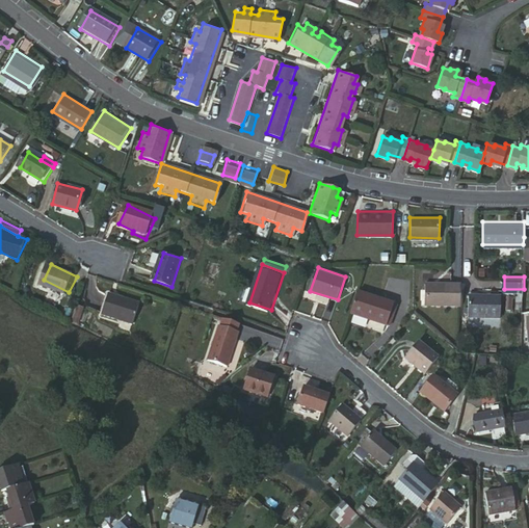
[(461,302),(461,281),(424,280),(424,301),(461,302)]
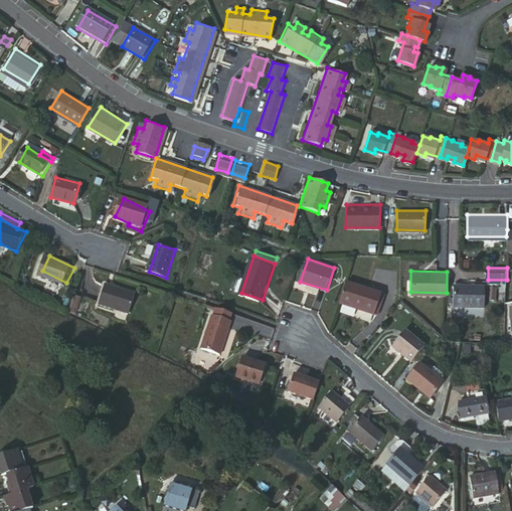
[(382,290),(347,279),(340,299),(375,310),(382,290)]
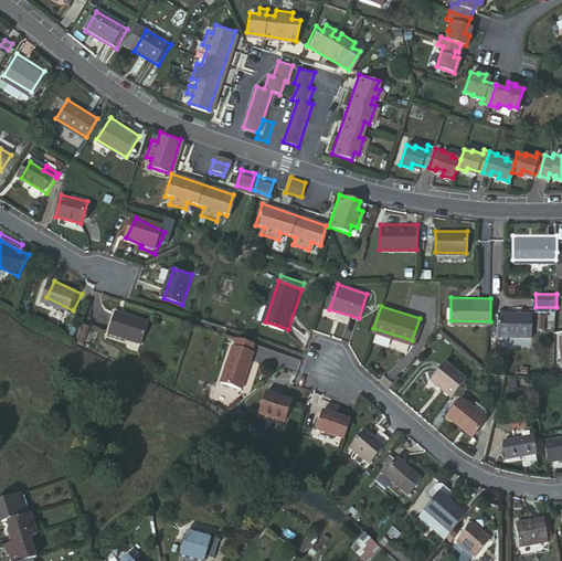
[(498,310),(497,336),(531,336),(532,310),(498,310)]
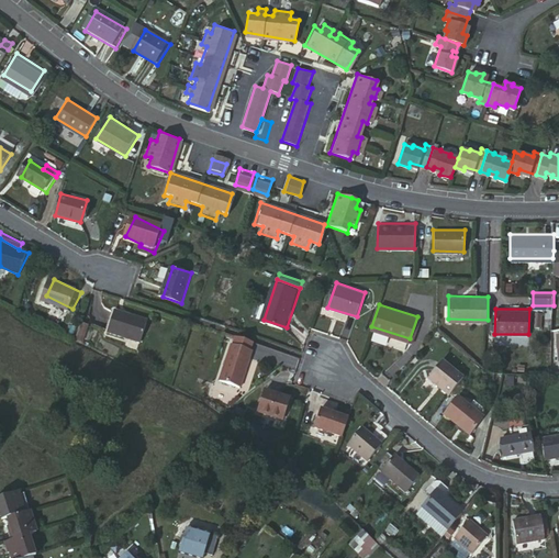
[(118,312),(110,335),(142,345),(151,323),(118,312)]
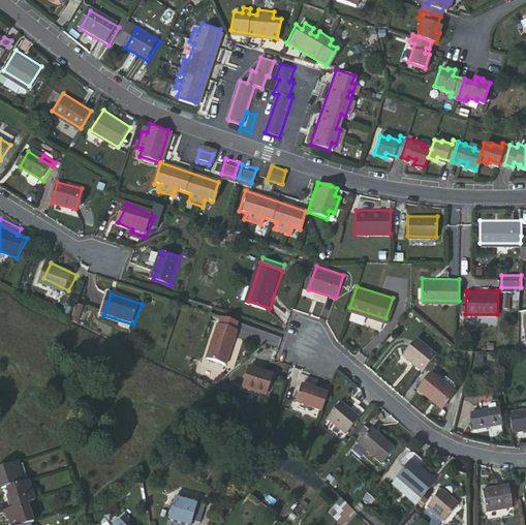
[(75,314),(95,317),(98,303),(78,300),(75,314)]
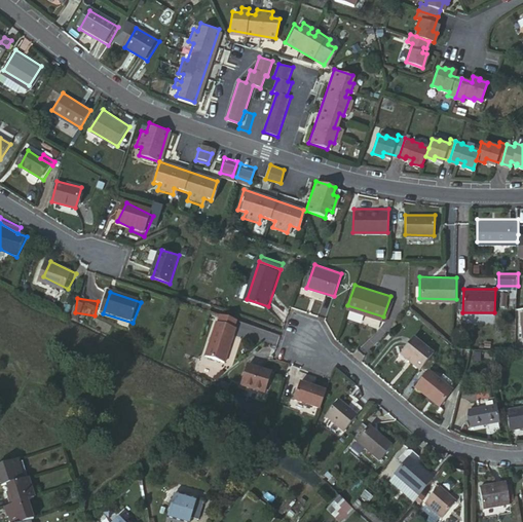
[(224,311),(221,320),(236,325),(238,317),(224,311)]
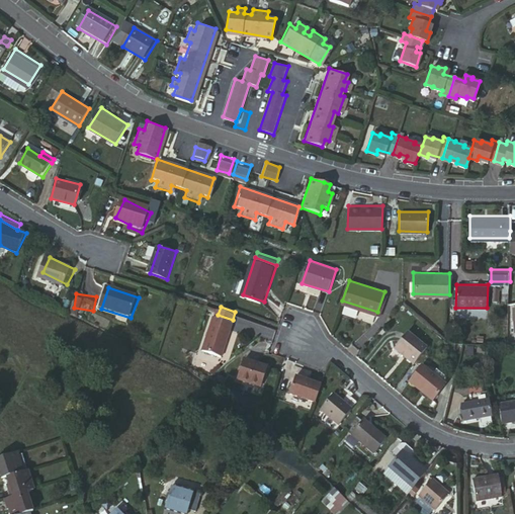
[(216,314),(204,348),(224,355),(235,321),(233,320),(218,315),(216,314)]
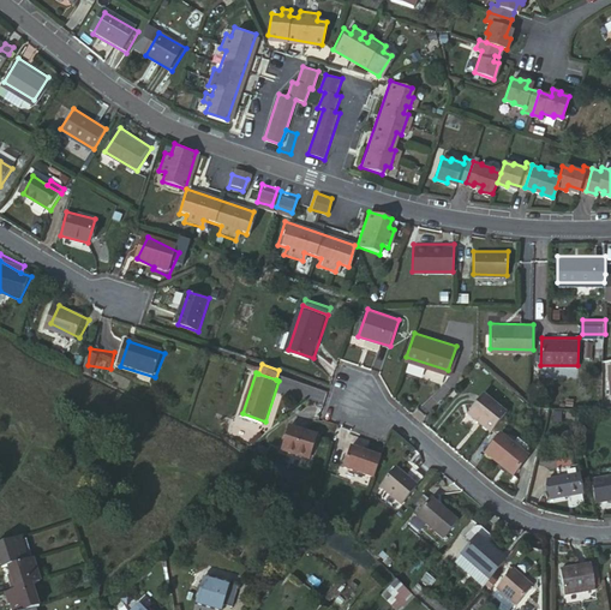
[(468,407),(492,428),(508,410),(484,389),(468,407)]
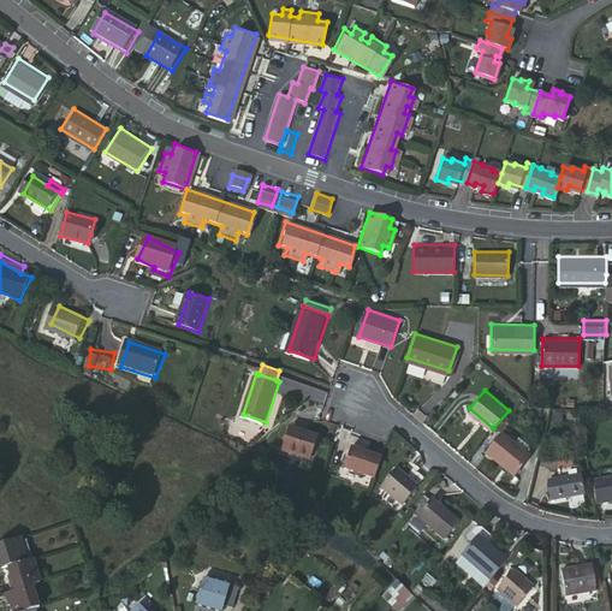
[(295,422),(286,448),(314,456),(321,431),(295,422)]
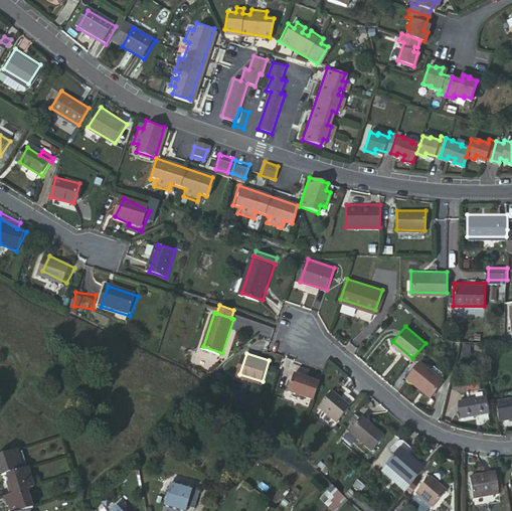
[(419,361),(406,376),(429,395),(443,379),(419,361)]
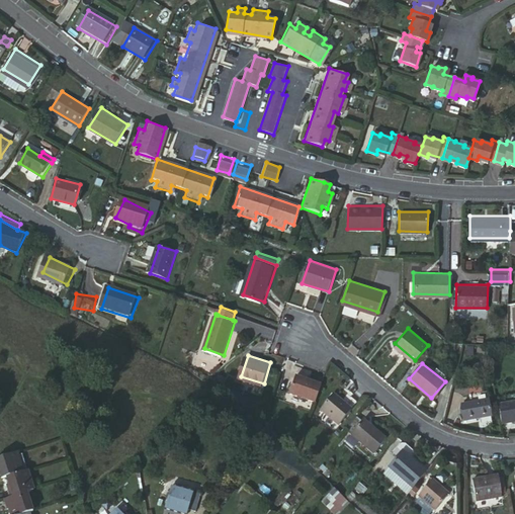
[(291,389),(319,397),(324,379),(297,371),(291,389)]
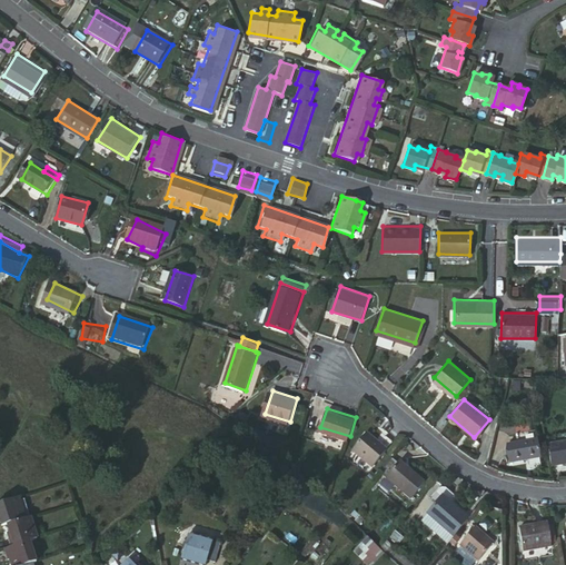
[(368,427),(355,444),(376,462),(389,445),(368,427)]
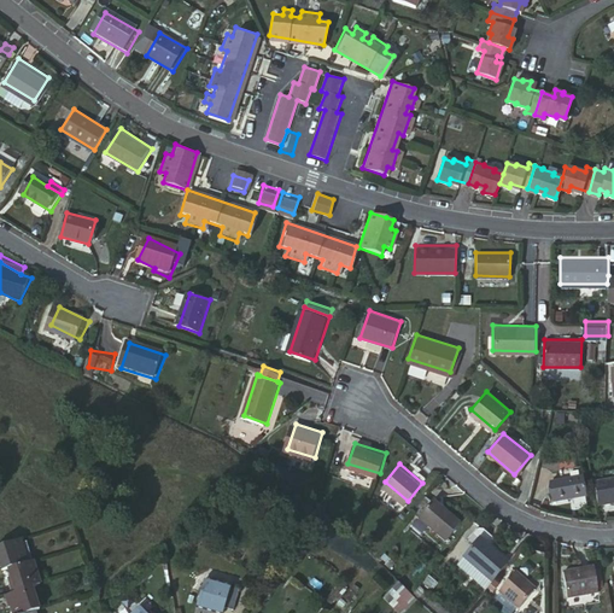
[(549,478),(553,498),(584,494),(580,473),(549,478)]
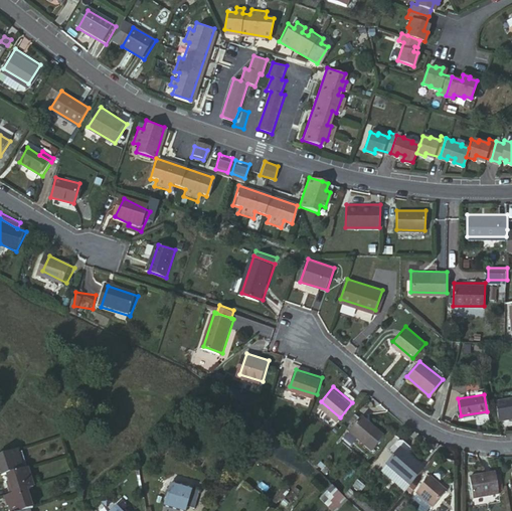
[(511,397),(495,400),(498,419),(511,417),(511,397)]
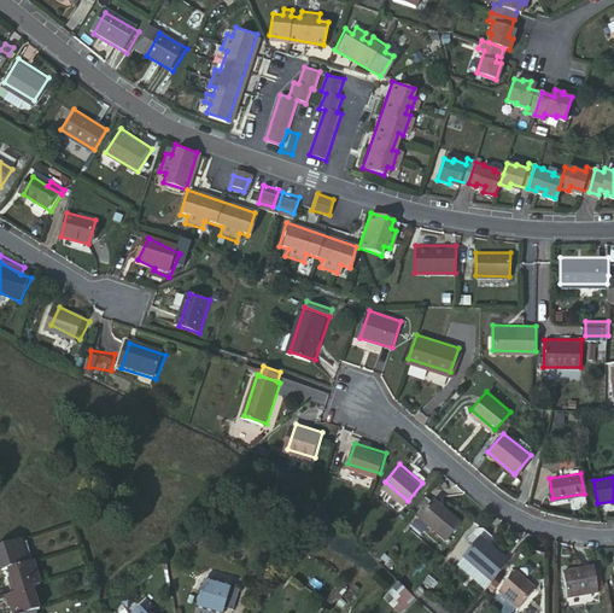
[(434,497),(421,513),(448,536),(465,517),(448,503),(445,507),(434,497)]
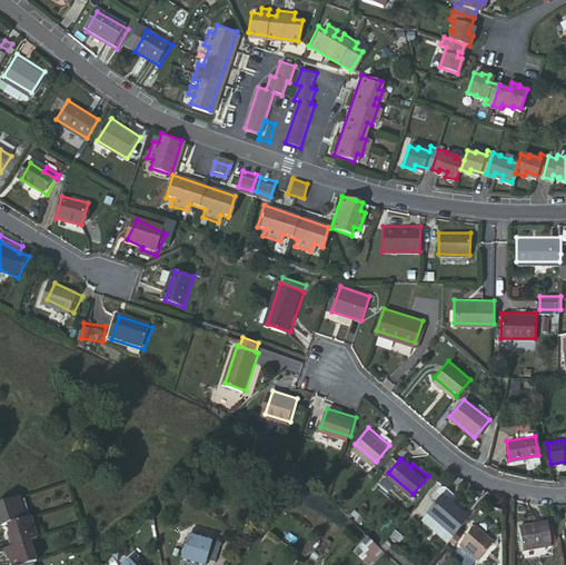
[(474,511),(447,488),(427,513),(454,535),(459,528),(474,511)]
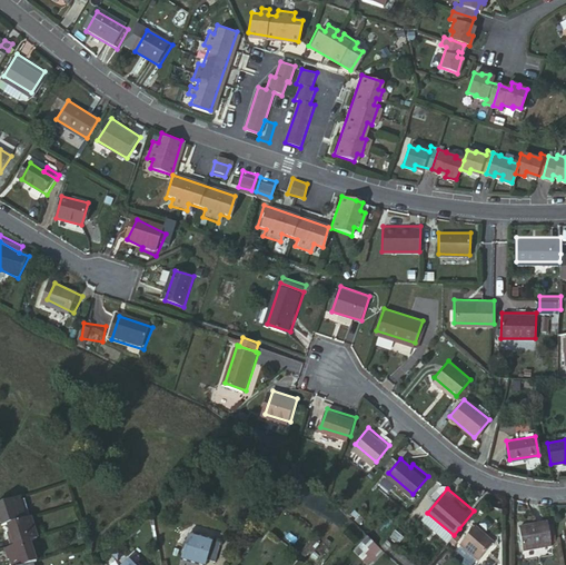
[(23,493),(0,499),(0,507),(1,512),(5,509),(9,522),(12,521),(30,515),(23,493)]
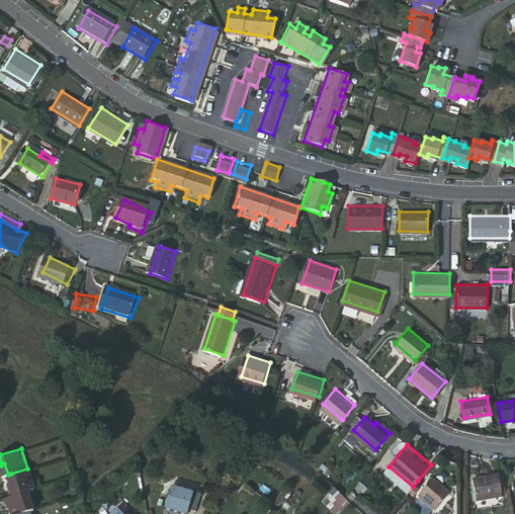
[(27,468),(11,474),(14,483),(10,484),(13,493),(31,487),(37,485),(32,466),(27,468)]
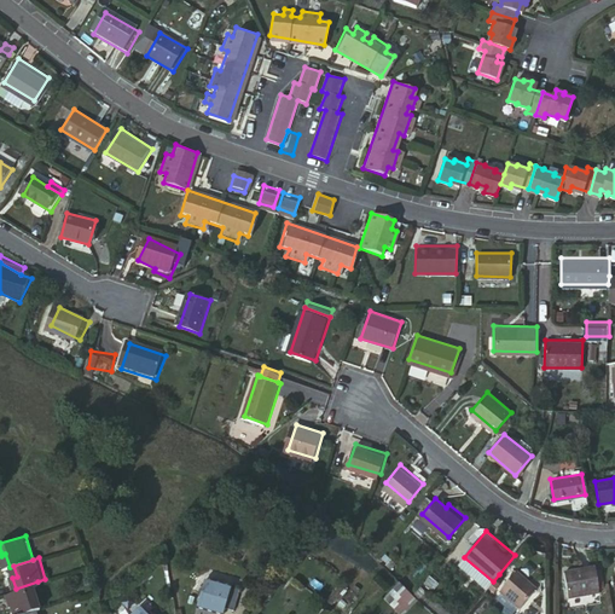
[(598,565),(573,568),(576,595),(602,591),(598,565)]
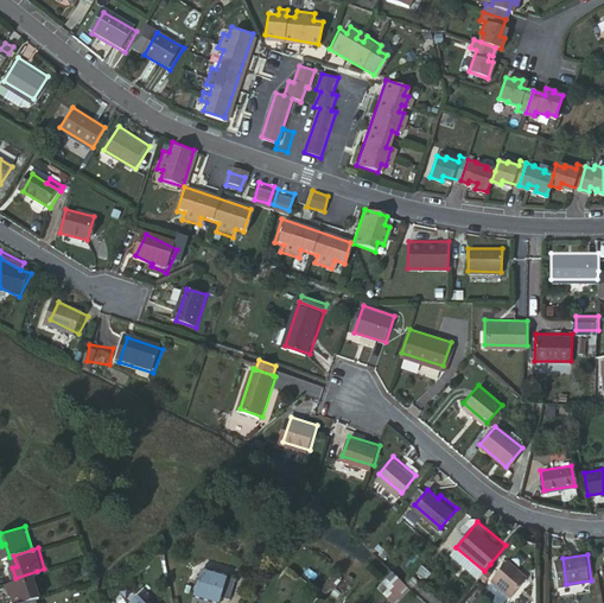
[(513,556),(497,575),(517,591),(534,572),(513,556)]
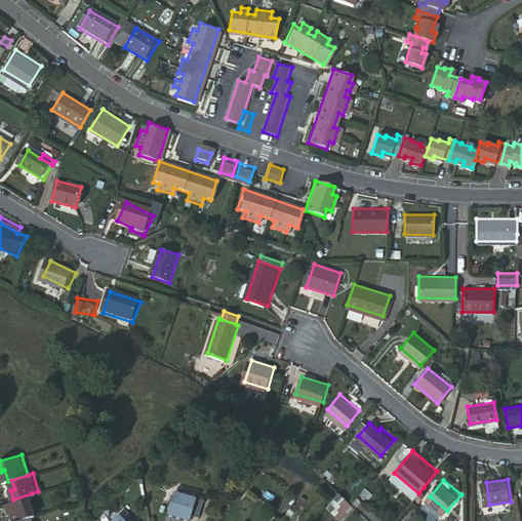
[(174,485),(168,508),(194,514),(197,507),(203,509),(207,493),(174,485)]
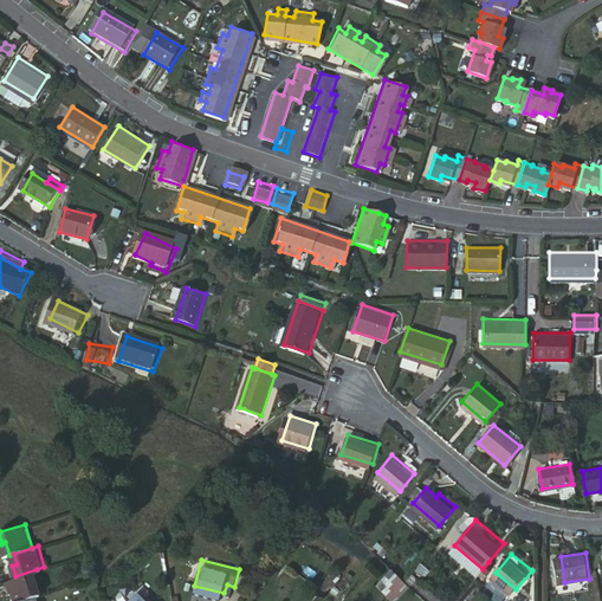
[(379,580),(392,595),(408,581),(395,566),(379,580)]
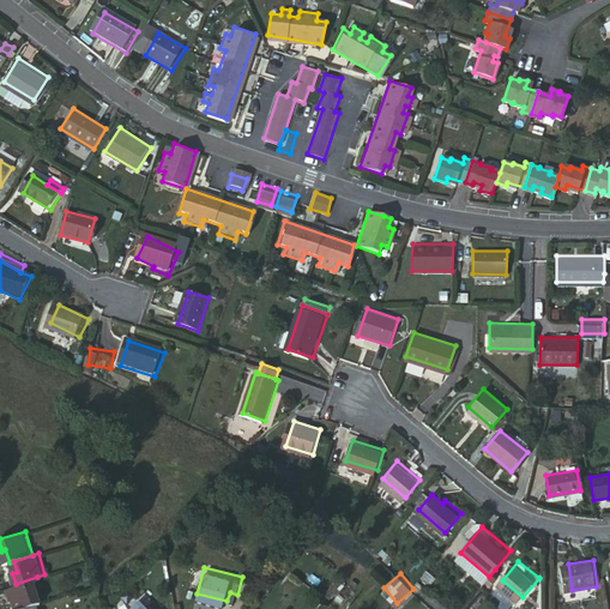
[(16,584),(11,585),(14,597),(19,595),(23,607),(36,602),(44,600),(37,577),(16,584)]
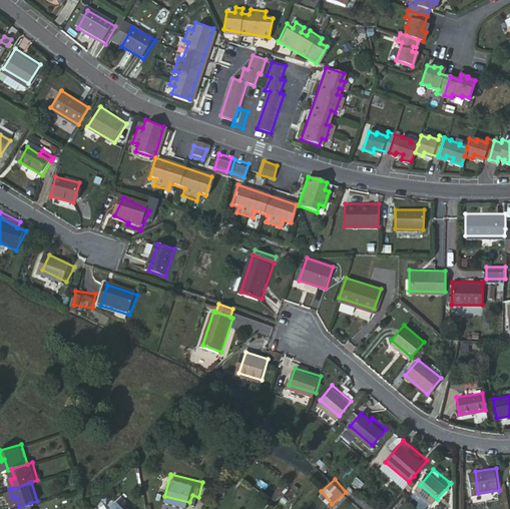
[(132,508),(123,500),(114,508),(132,508)]
